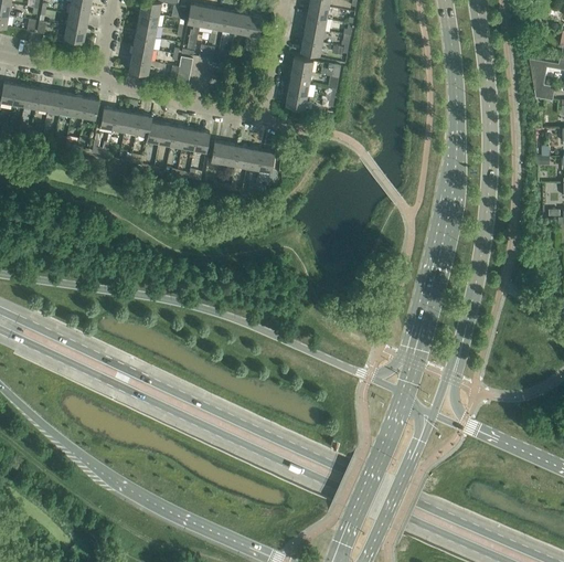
[(158,17),(160,4),(158,4),(152,2),(146,1),(141,0),(139,13),(158,17)]
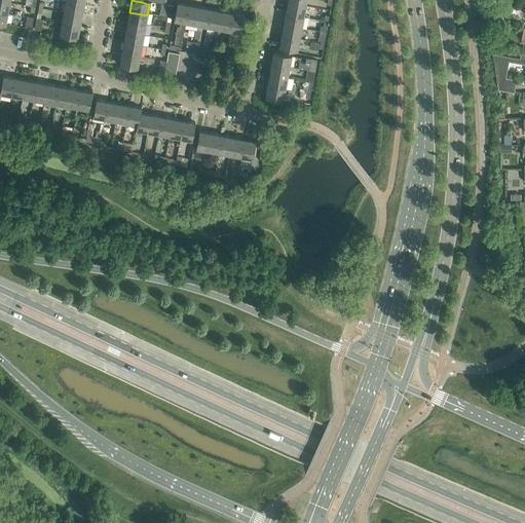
[(305,8),(306,0),(288,0),(287,5),(305,8)]
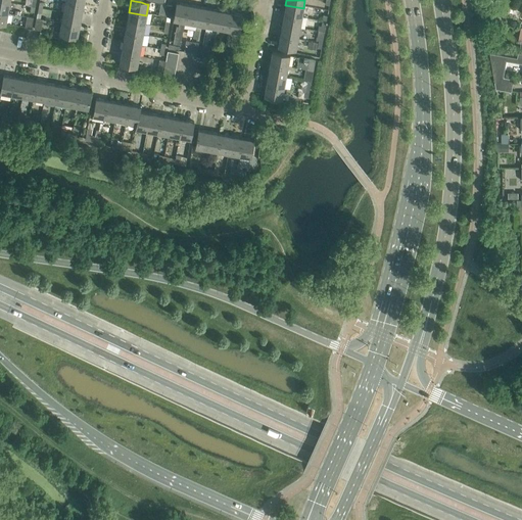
[(0,13),(7,15),(9,5),(0,2),(0,13)]
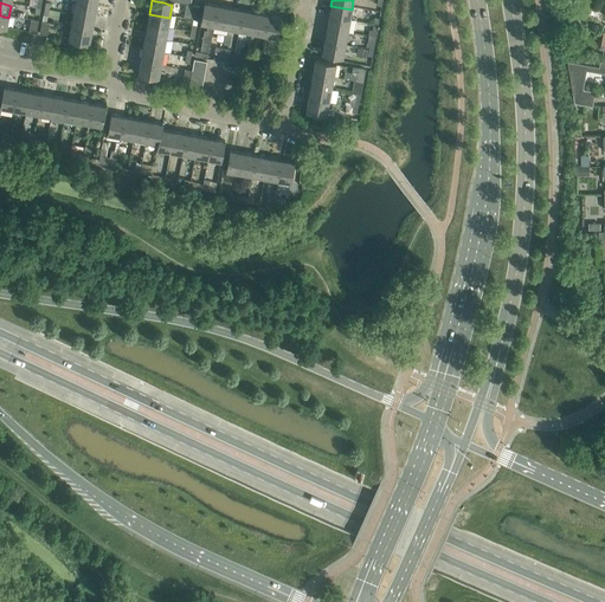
[(94,21),(96,8),(75,5),(72,18),(94,21)]
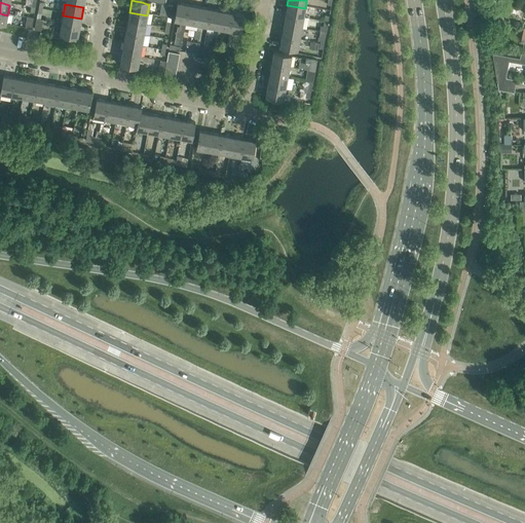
[(185,25),(188,7),(177,5),(174,23),(180,24),(179,29),(177,29),(173,46),(181,47),(185,25)]
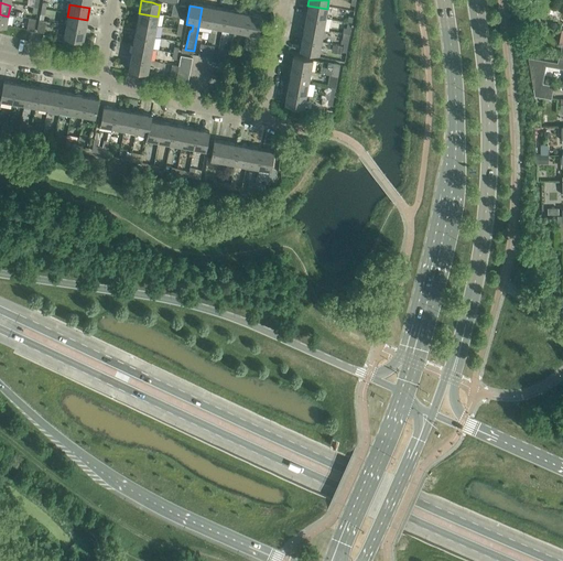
[(325,21),(327,9),(307,6),(305,17),(325,21)]
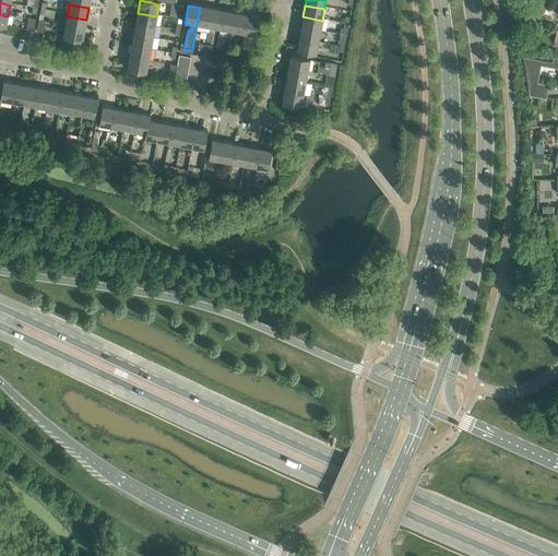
[(177,8),(175,8),(171,7),(169,19),(175,20),(177,20),(181,21),(183,9),(177,8)]
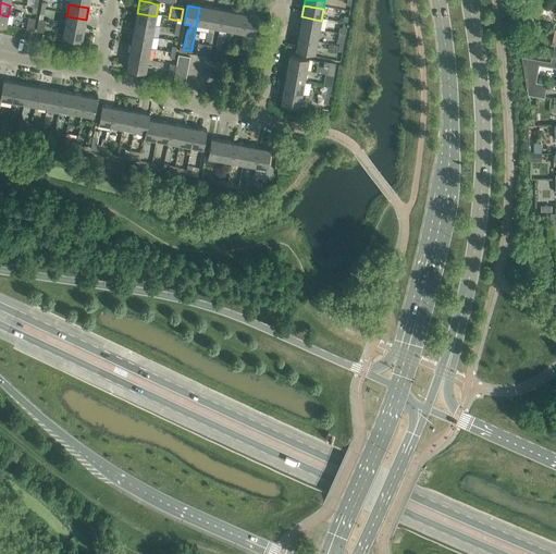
[(207,28),(211,10),(199,8),(196,26),(207,28)]
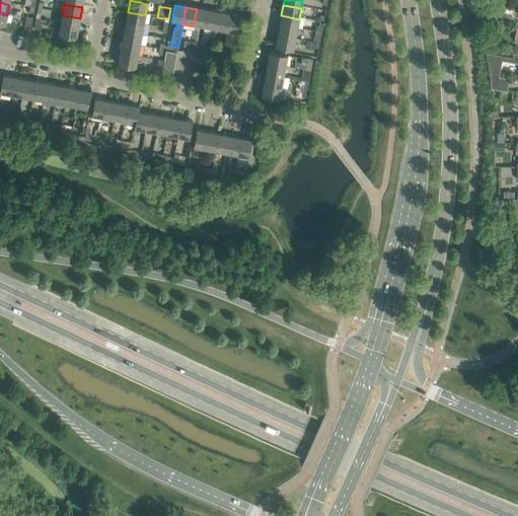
[(204,28),(207,11),(197,9),(193,26),(204,28)]
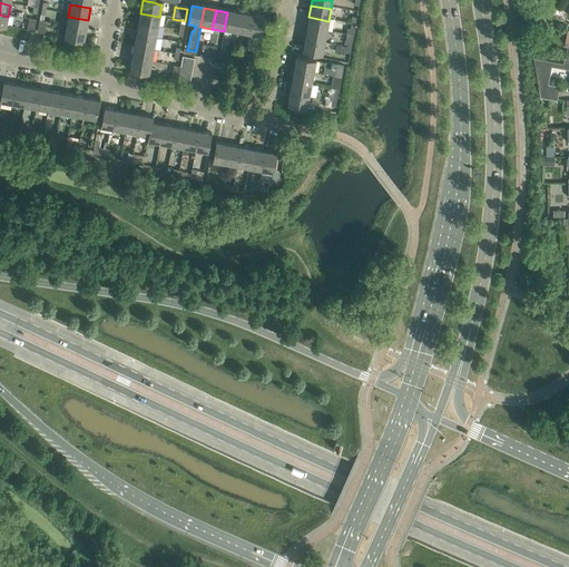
[(236,33),(239,15),(227,12),(224,31),(236,33)]
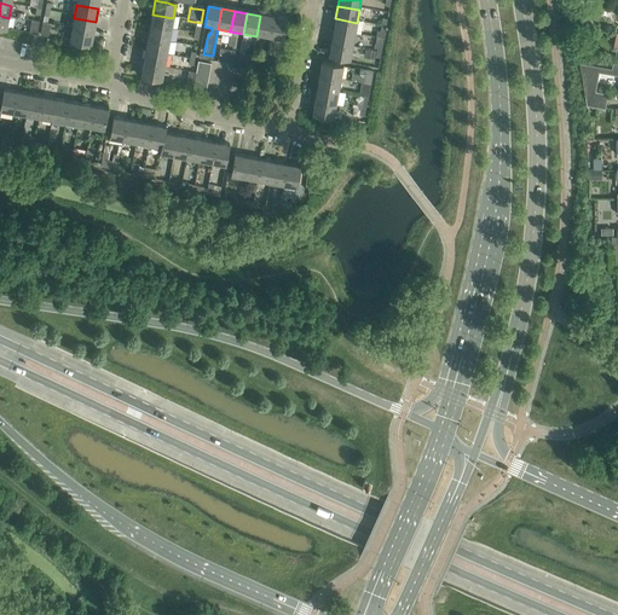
[(171,32),(173,18),(152,15),(150,27),(171,32)]
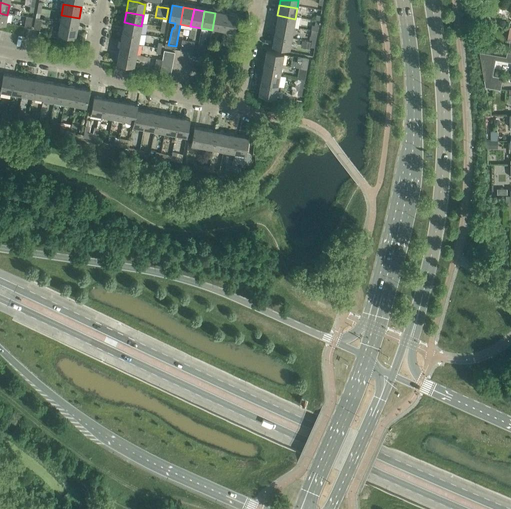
[(222,32),(225,15),(215,13),(212,30),(222,32)]
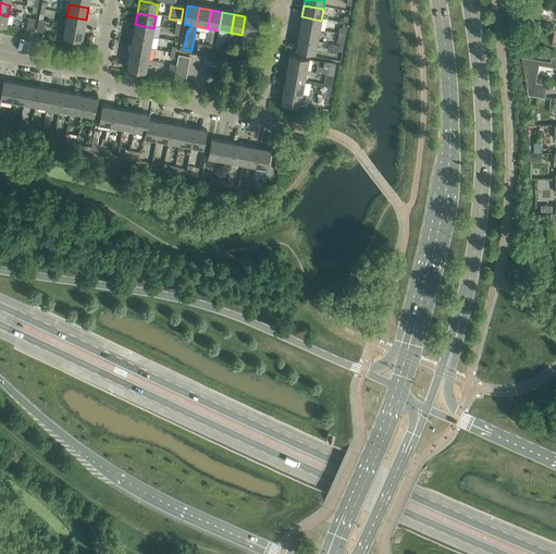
[(84,31),(86,20),(66,16),(64,27),(84,31)]
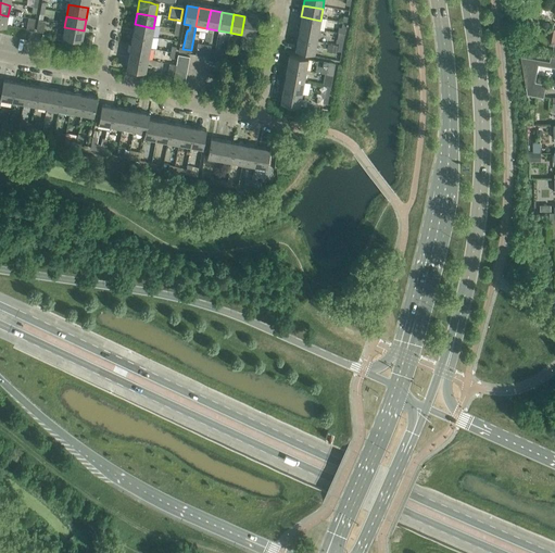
[(256,19),(244,16),(241,35),(253,37),(256,19)]
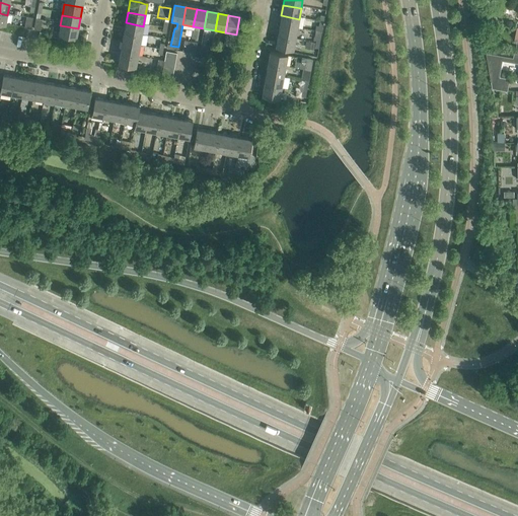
[(297,29),(299,19),(281,15),(279,26),(297,29)]
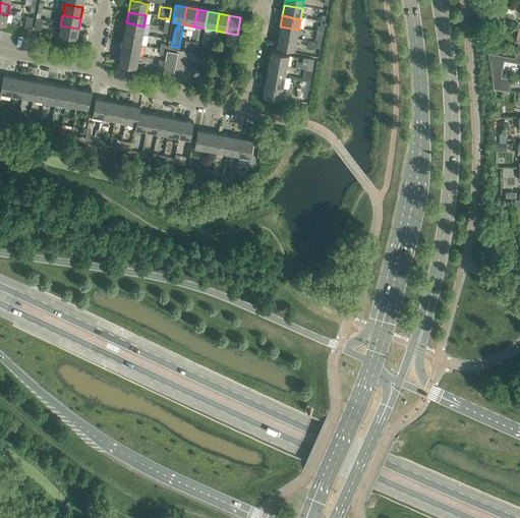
[(30,32),(32,20),(25,19),(23,31),(30,32)]
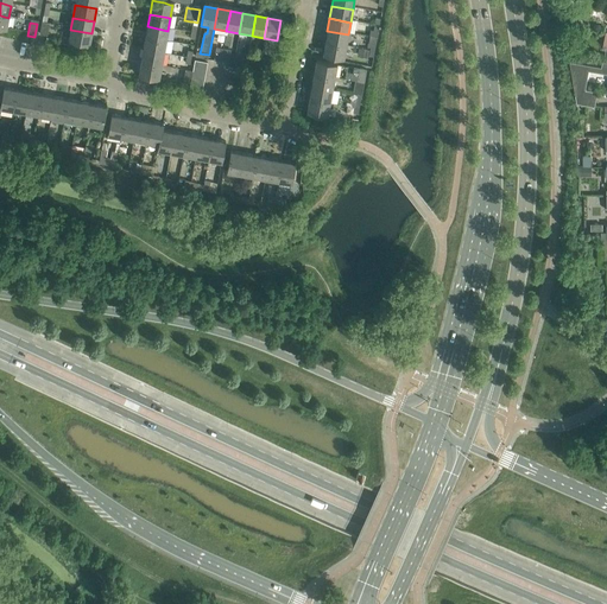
[(42,25),(39,37),(46,39),(49,26),(42,25)]
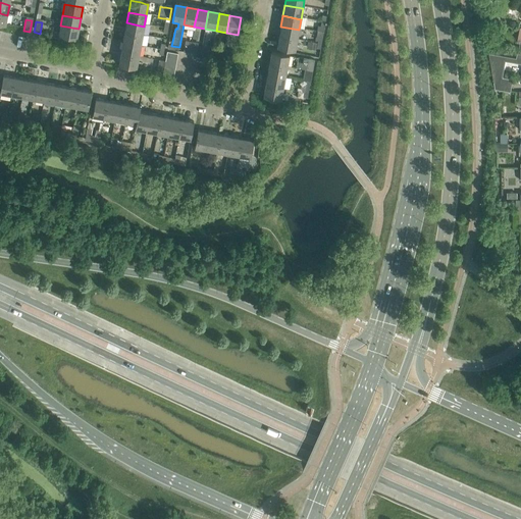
[(142,37),(144,27),(126,22),(124,34),(142,37)]
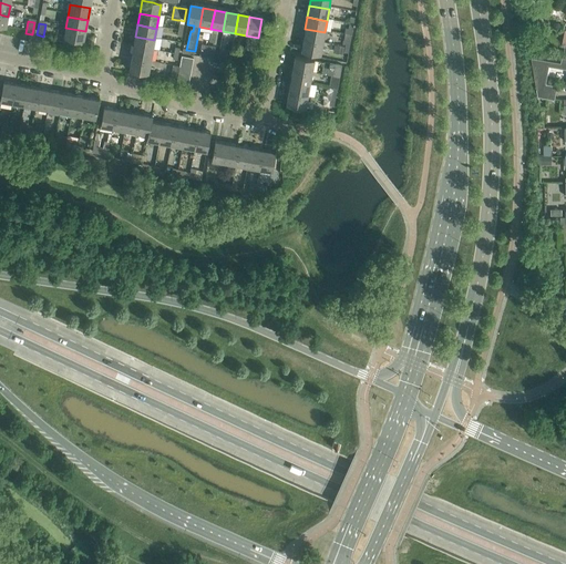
[(83,43),(85,31),(65,28),(63,40),(73,42),(82,43),(83,43)]
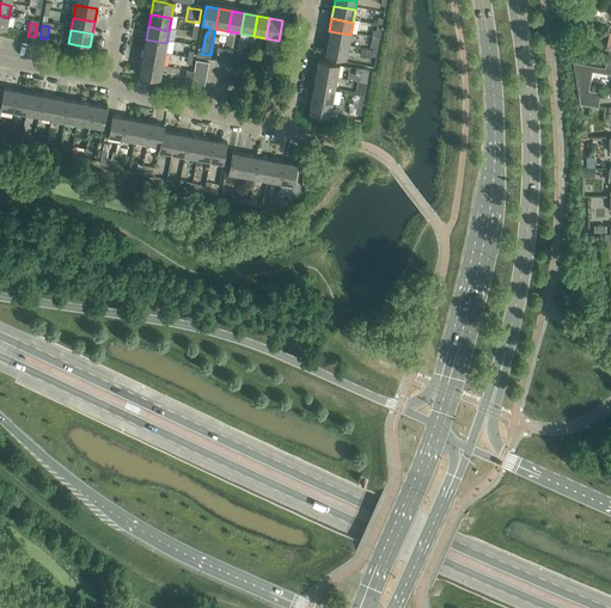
[(348,48),(350,35),(329,31),(327,44),(348,48)]
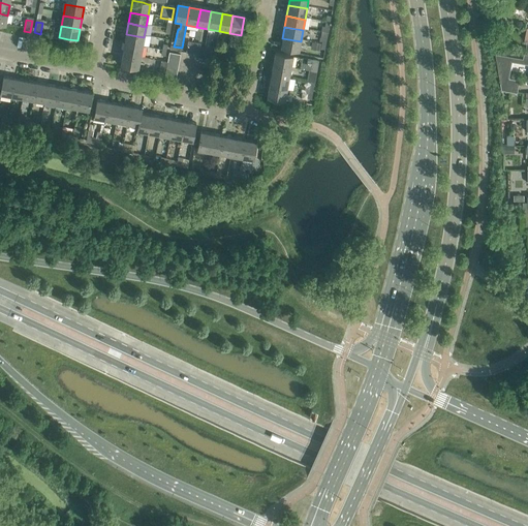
[(142,49),(144,37),(126,34),(124,45),(142,49)]
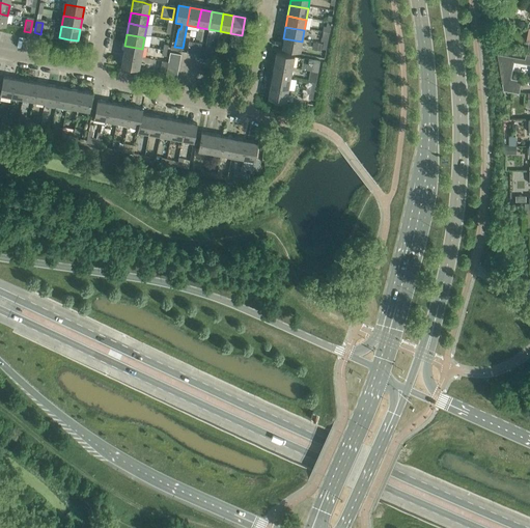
[(329,35),(328,35),(322,34),(321,40),(318,39),(317,45),(319,46),(326,47),(329,35)]
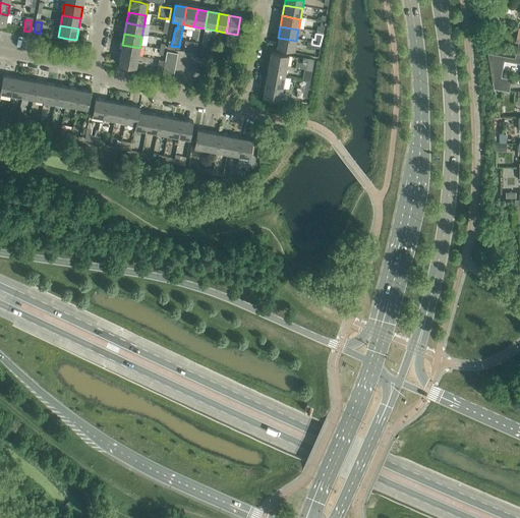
[(294,52),(296,41),(278,38),(276,49),(294,52)]
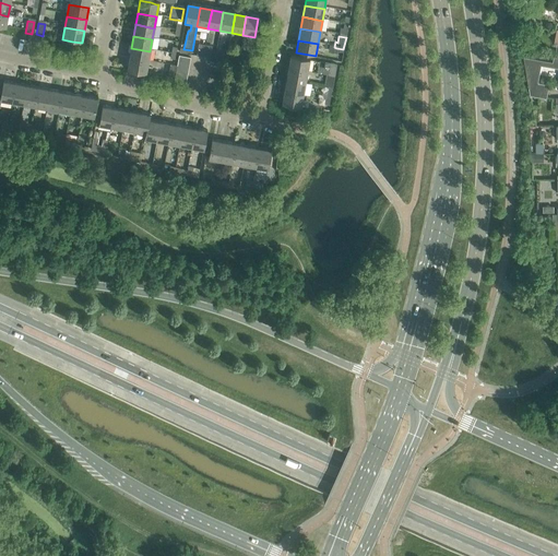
[(211,48),(204,47),(202,59),(209,60),(211,48)]
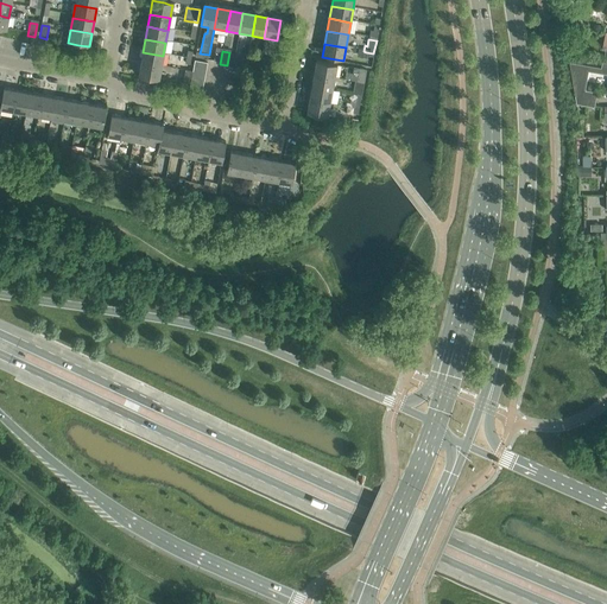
[(160,68),(163,56),(143,52),(140,64),(160,68)]
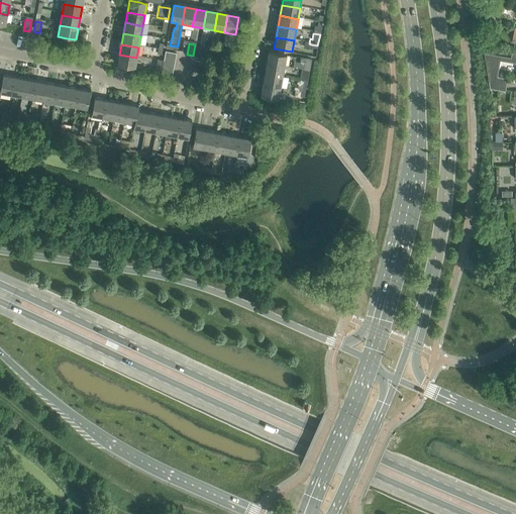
[(231,60),(232,54),(221,52),(220,58),(231,60)]
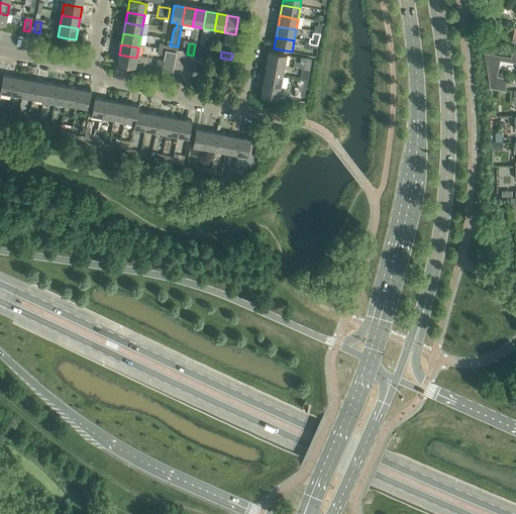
[(286,57),(268,54),(266,65),(284,68),(286,57)]
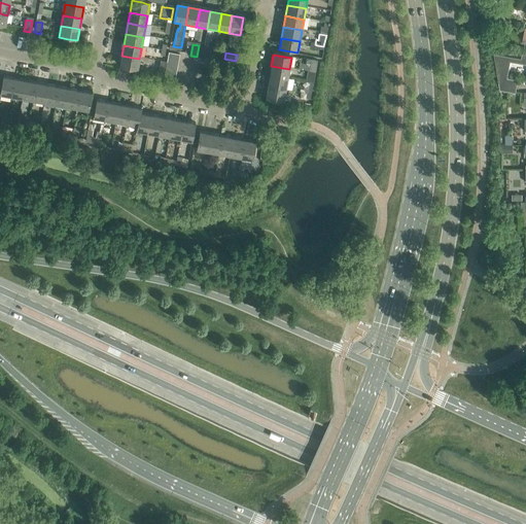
[(137,70),(139,60),(139,59),(121,56),(119,67),(137,70)]
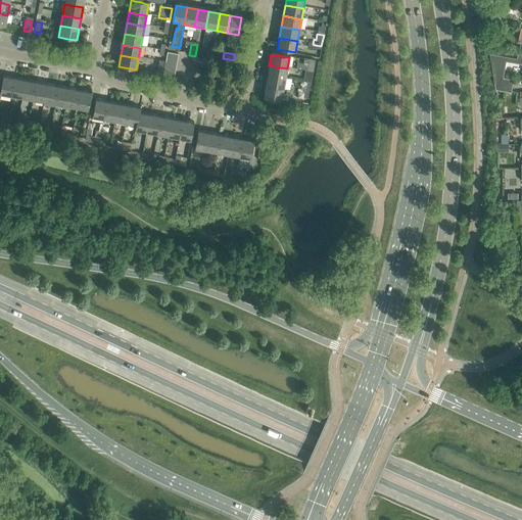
[(313,74),(315,62),(303,60),(302,66),(307,66),(306,73),(313,74)]
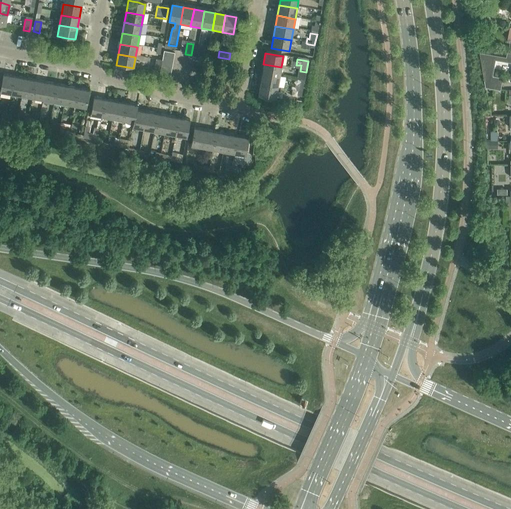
[(160,73),(160,70),(161,64),(161,62),(155,61),(153,71),(160,73)]
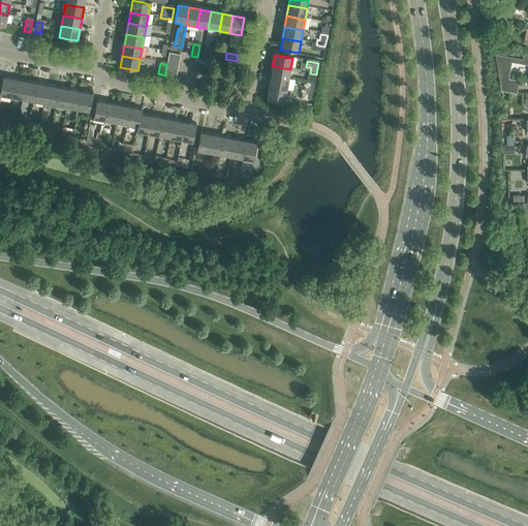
[(288,81),(290,69),(272,66),(270,78),(288,81)]
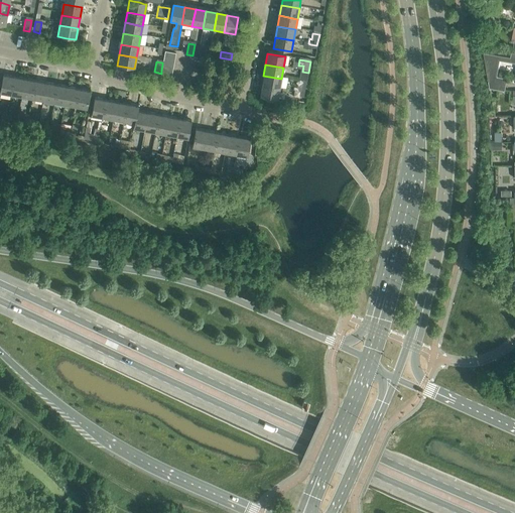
[(308,73),(302,72),(299,71),(298,76),(299,77),(298,82),(301,83),(306,83),(308,73)]
